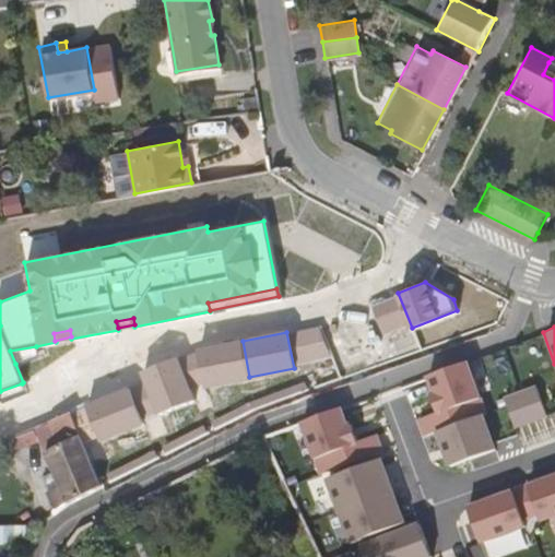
[(198,350),(204,387),(249,377),(243,341),(198,350)]
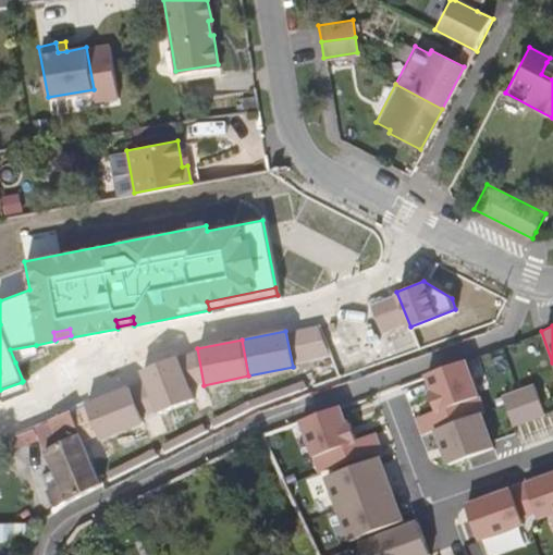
[(36,345),(10,349),(15,362),(37,354),(36,345)]
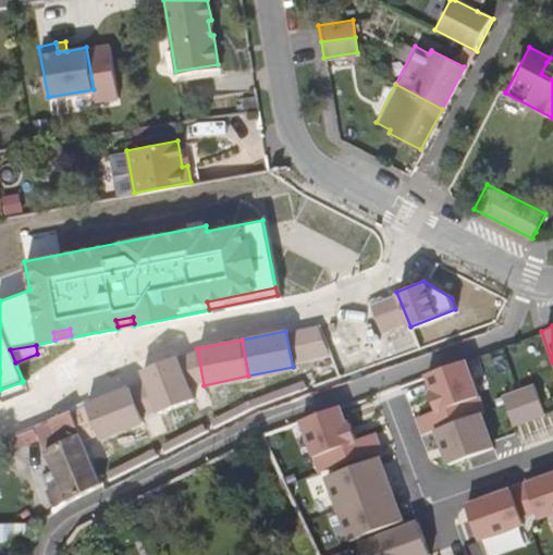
[(157,411),(192,398),(175,356),(140,370),(157,411)]
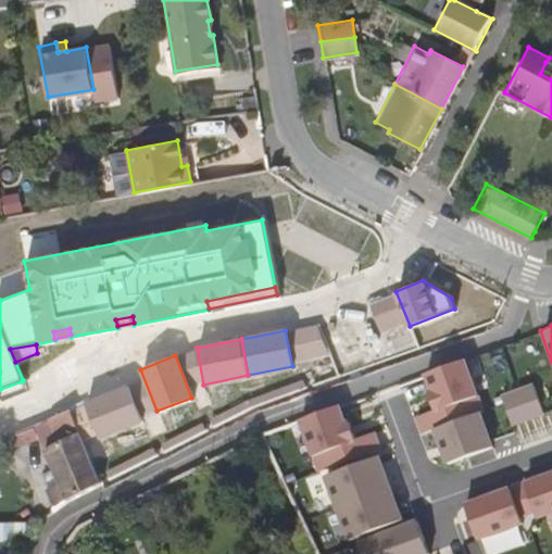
[(461,359),(423,373),(428,390),(425,391),(431,410),(413,416),(418,431),(431,427),(477,411),(479,410),(461,359)]
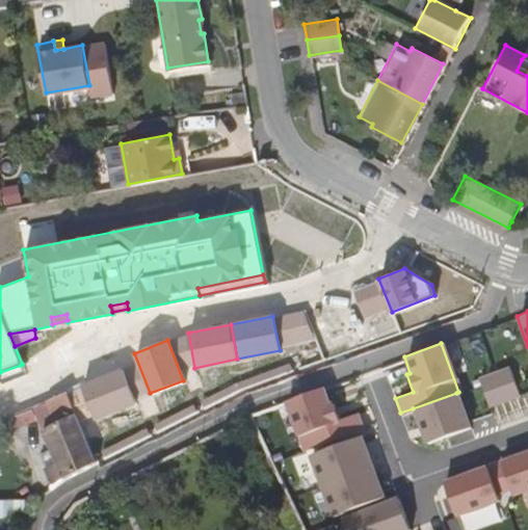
[(21,365),(0,372),(0,379),(23,371),(21,365)]
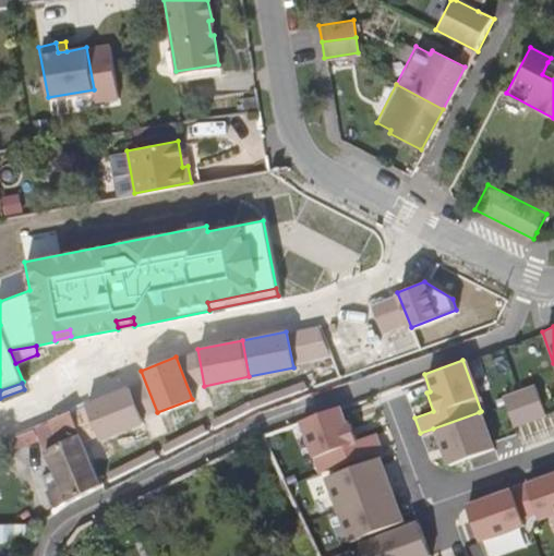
[(532,384),(517,390),(527,418),(543,412),(532,384)]
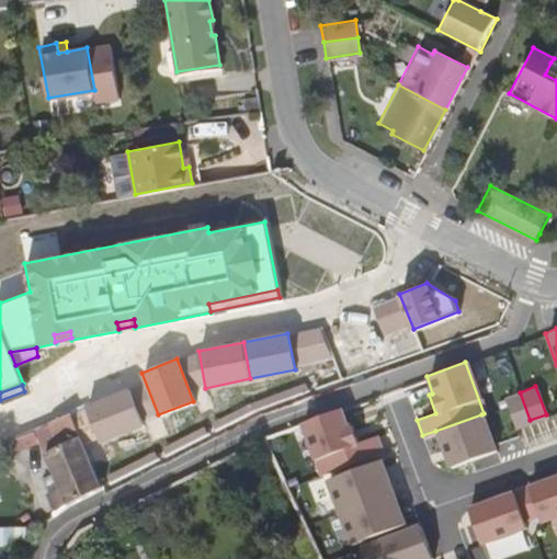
[(143,424),(129,389),(86,406),(100,442),(143,424)]
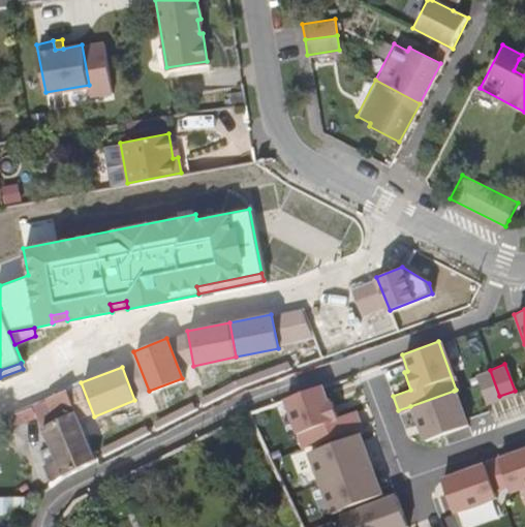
[(490,370),(474,375),(484,402),(499,396),(490,370)]
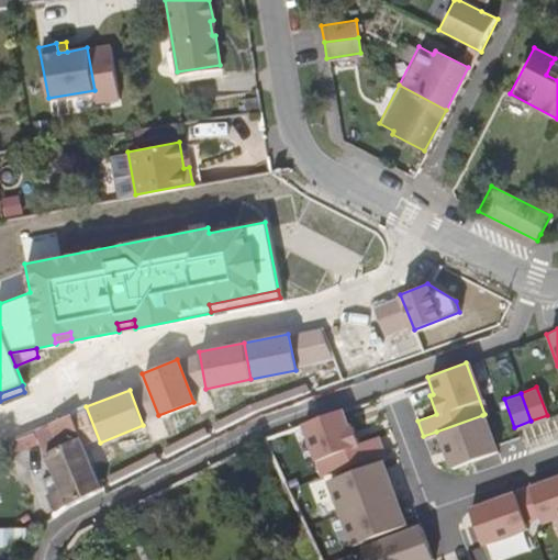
[(339,409),(300,423),(319,474),(380,452),(374,436),(356,443),(349,425),(345,426),(339,409)]
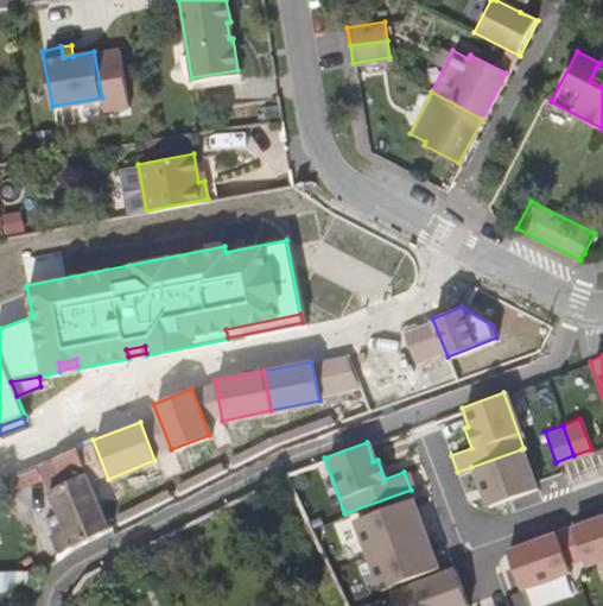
[(68,548),(109,526),(74,448),(62,453),(45,459),(36,462),(42,478),(56,513),(44,517),(55,559),(68,548)]
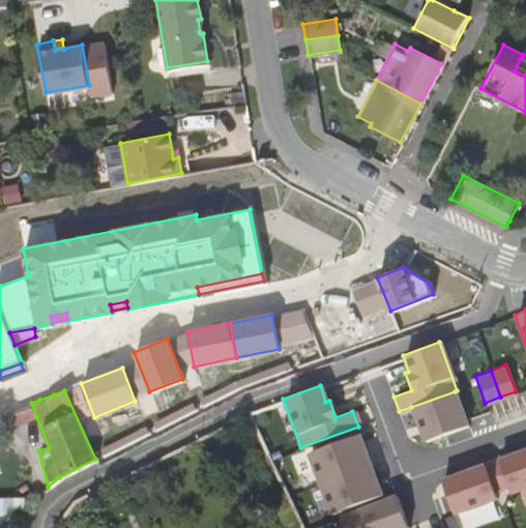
[(455,391),(411,407),(422,440),(467,424),(455,391)]
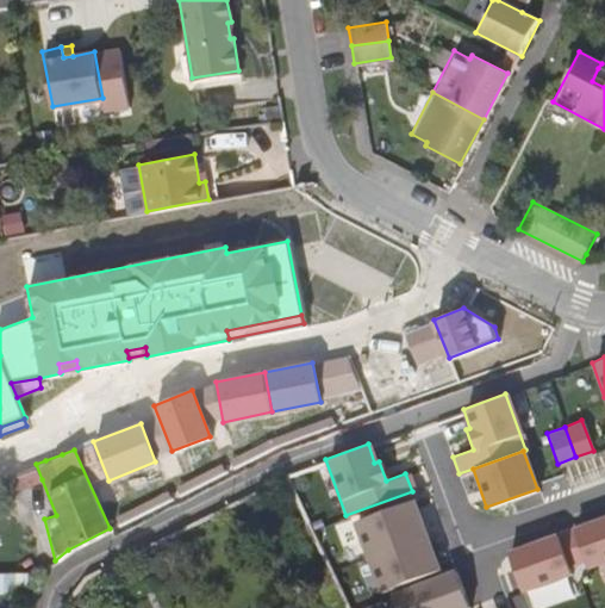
[(16,472),(8,476),(14,490),(42,479),(36,464),(16,472)]
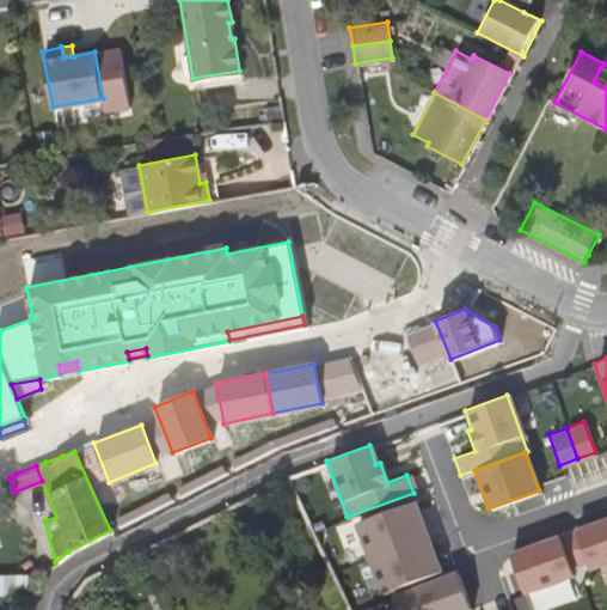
[(117,481),(133,517),(165,502),(149,467),(117,481)]
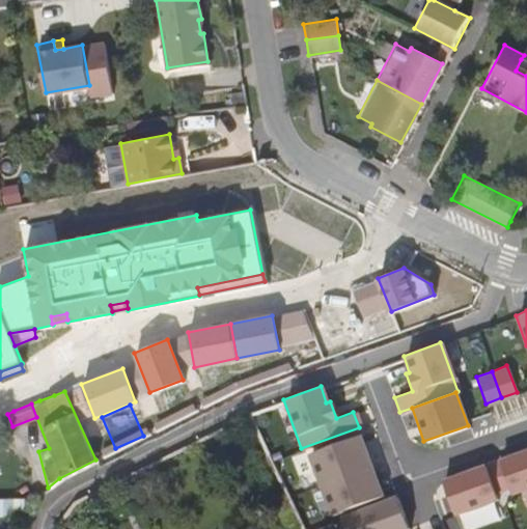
[(359,434),(308,452),(320,483),(370,464),(359,434)]
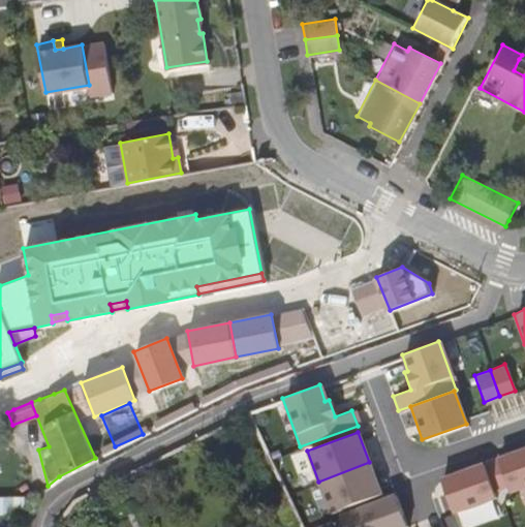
[(524,447),(497,458),(506,485),(508,491),(524,485),(524,447)]
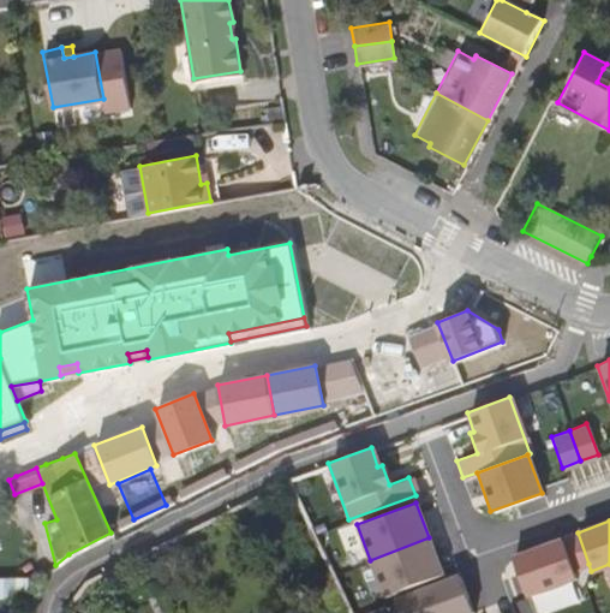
[(578,533),(510,557),(525,595),(574,577),(572,570),(588,564),(578,533)]
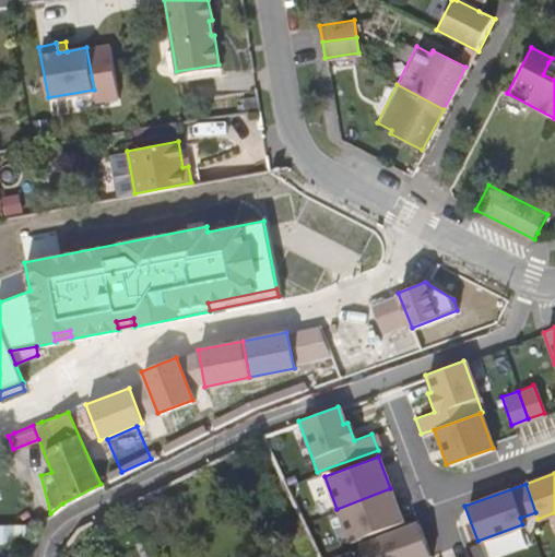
[(390,488),(337,509),(349,541),(402,521),(390,488)]
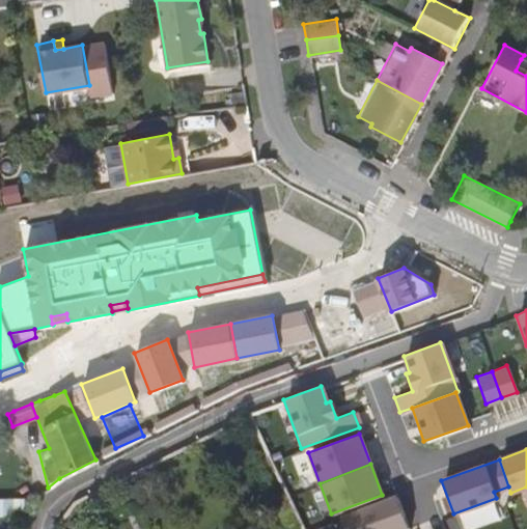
[(395,496),(340,517),(344,528),(405,528),(408,528),(395,496)]
